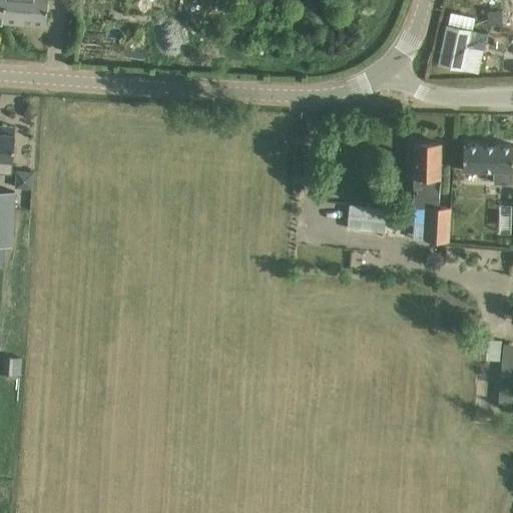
[(19,3),(18,0),(0,0),(0,19),(5,19),(6,2),(19,3)]
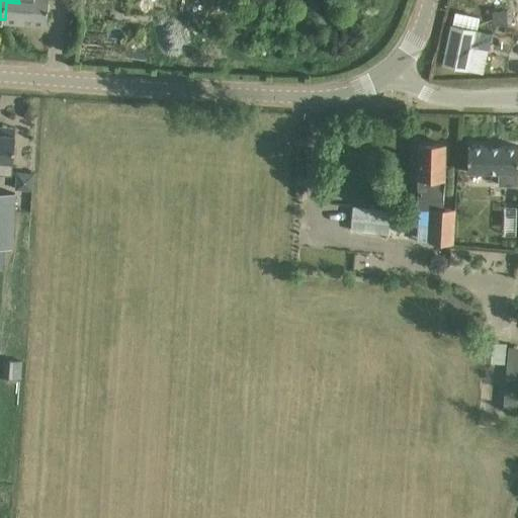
[(48,0),(18,0),(19,3),(6,2),(5,19),(47,23),(48,0)]
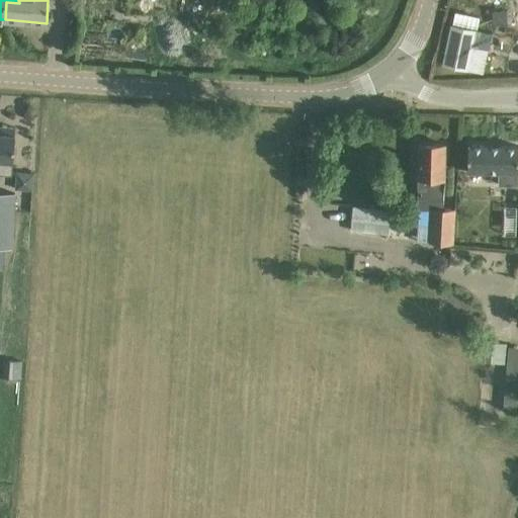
[(451,24),(442,65),(466,70),(471,45),(489,49),(492,33),(451,24)]
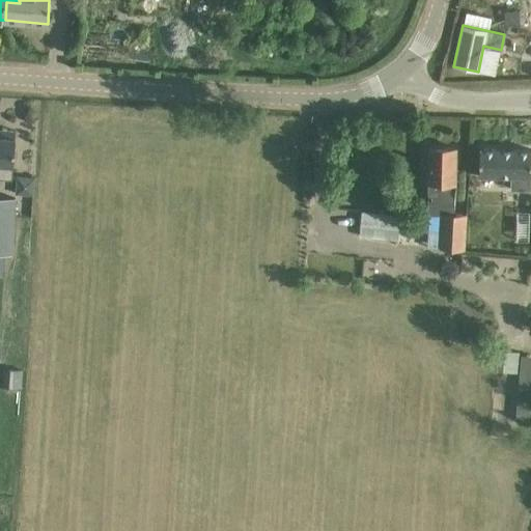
[(16,132),(0,130),(0,178),(12,179),(15,137),(16,132)]
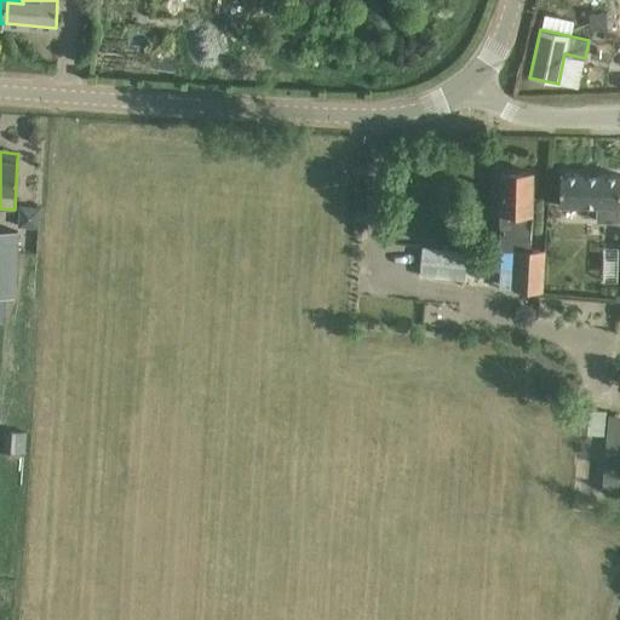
[(530,251),(533,173),(501,172),(499,251),(516,251),(515,290),(543,291),(544,251),(530,251)]
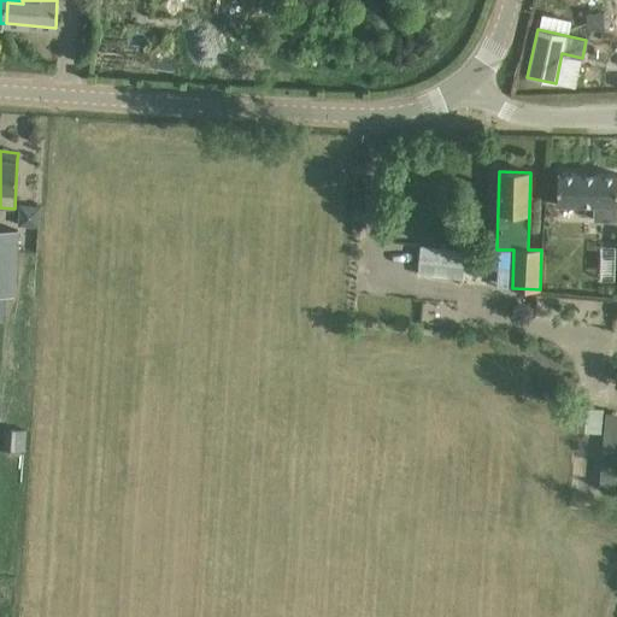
[(593,221),(615,221),(616,205),(616,204),(616,174),(558,172),(557,204),(594,204),(593,221)]
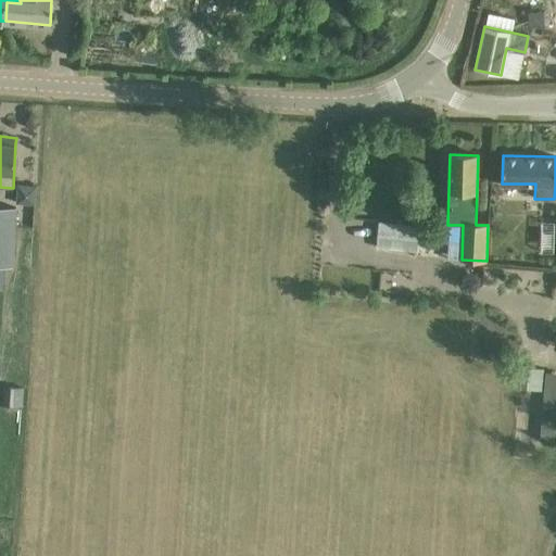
[(36,202),(37,187),(19,186),(17,201),(36,202)]
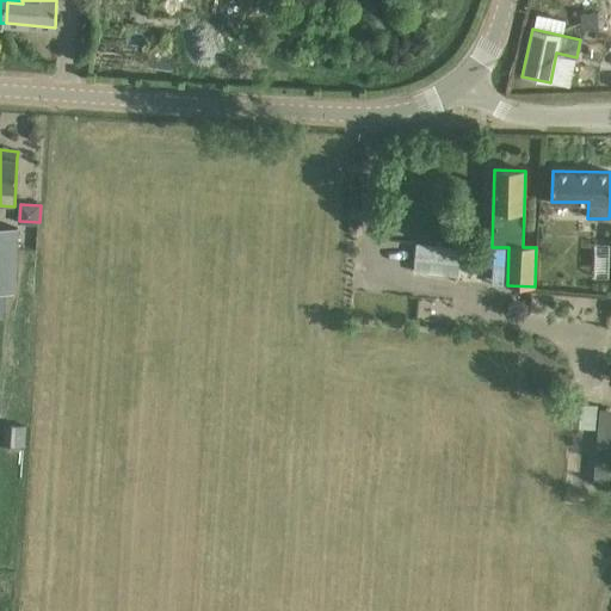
[(561,258),(591,259),(591,271),(610,272),(610,267),(610,235),(586,235),(586,221),(562,220),(561,258)]
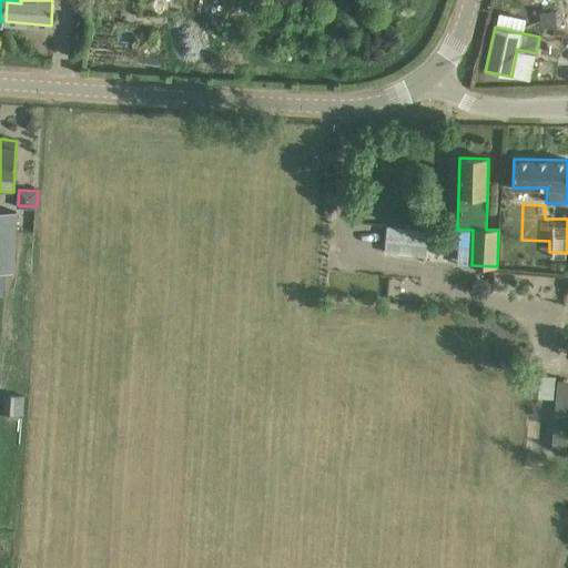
[(0,271),(11,272),(16,212),(0,211),(0,271)]
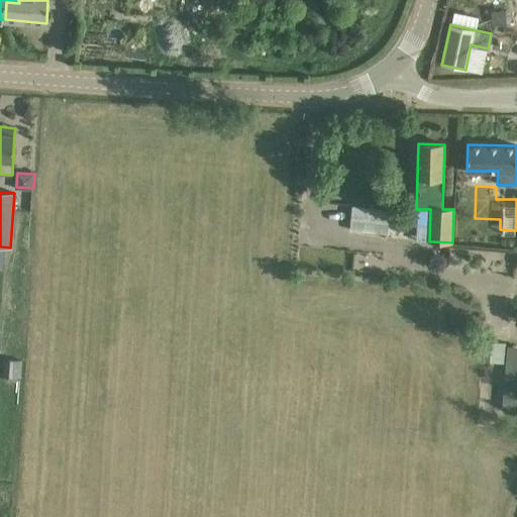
[(387,233),(389,221),(350,217),(349,230),(387,233)]
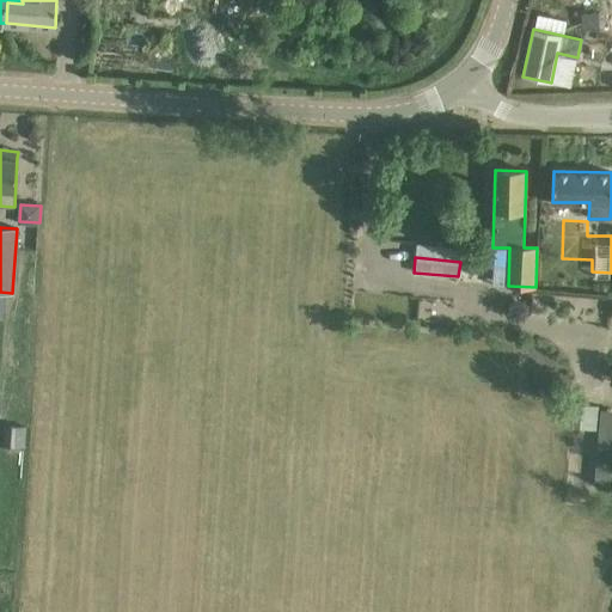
[(582,428),(599,428),(597,483),(611,483),(611,405),(582,405),(582,428)]
